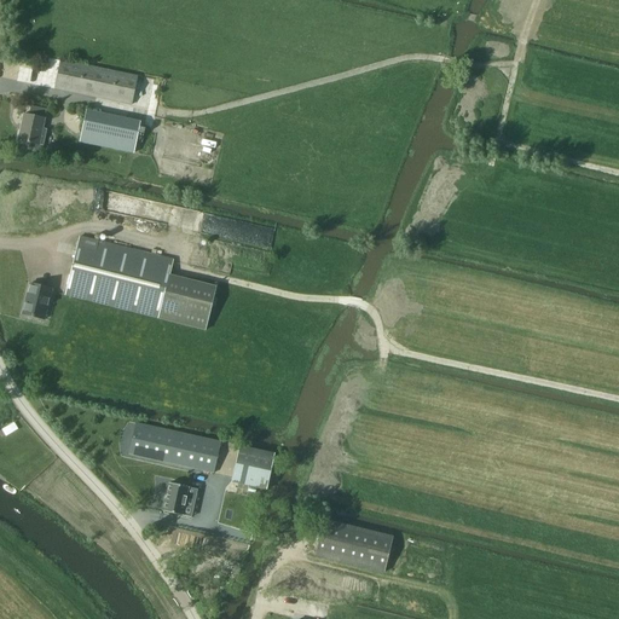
[(61,61),(53,91),(132,106),(138,76),(61,61)]
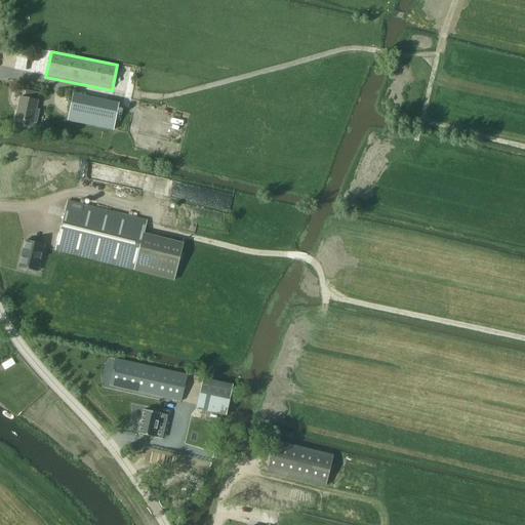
[(15,120),(26,122),(25,126),(36,128),(40,111),(36,110),(39,93),(26,90),(24,98),(19,97),(15,120)]
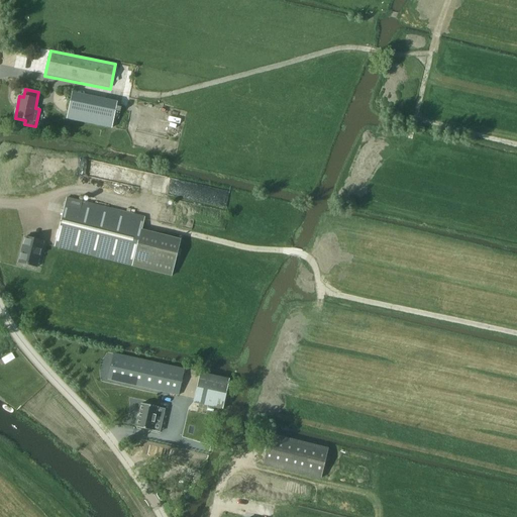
[(66,119),(111,129),(117,102),(72,93),(66,119)]
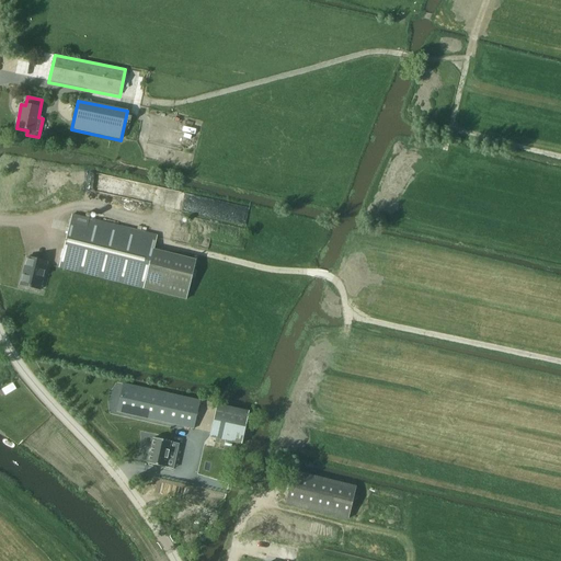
[(58,268),(144,290),(186,300),(194,268),(152,258),(158,236),(72,215),(58,268)]
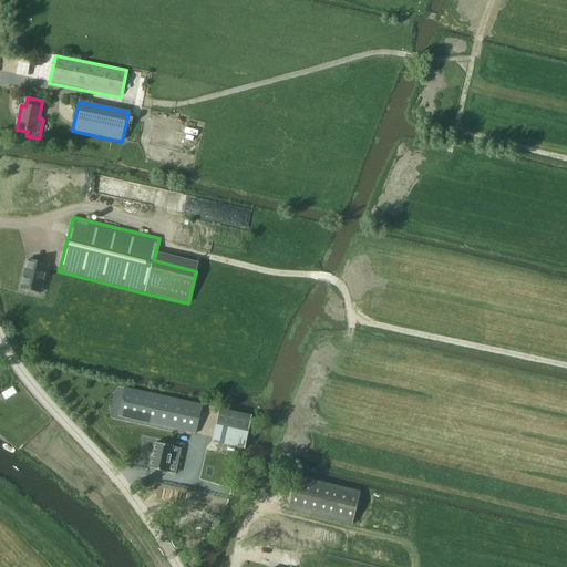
[(20,288),(41,294),(48,266),(27,260),(20,288)]
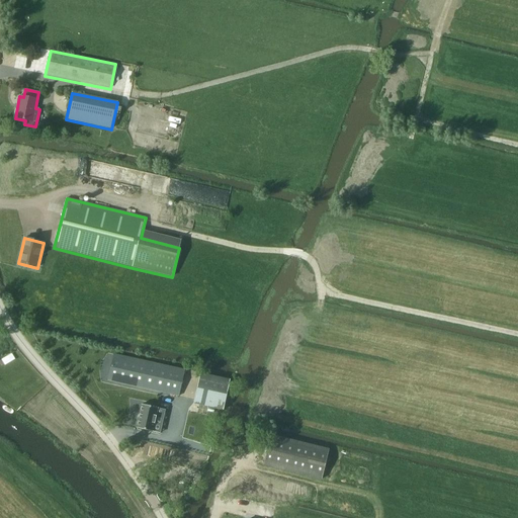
[(113,353),(112,356),(111,364),(107,381),(179,397),(184,368),(113,353)]
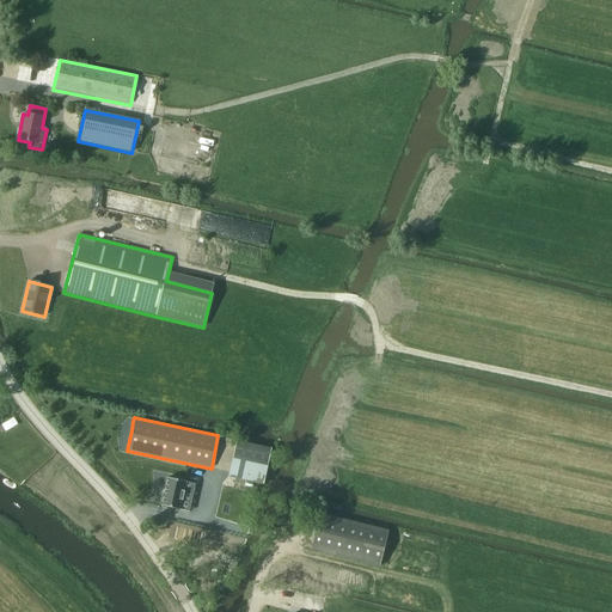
[(228,478),(264,485),(273,448),(237,441),(228,478)]
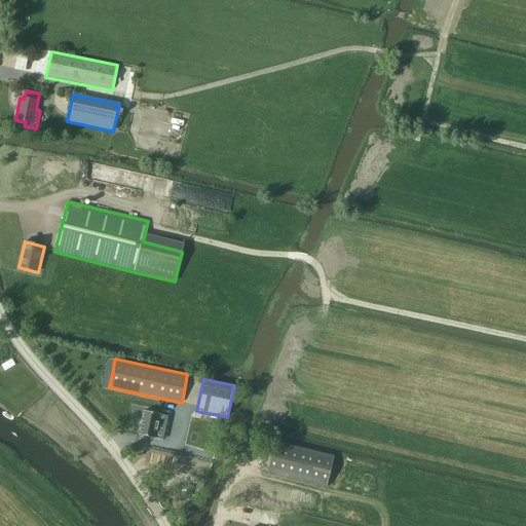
[(139,435),(154,439),(155,439),(155,438),(160,415),(160,414),(144,411),(144,412),(139,435)]
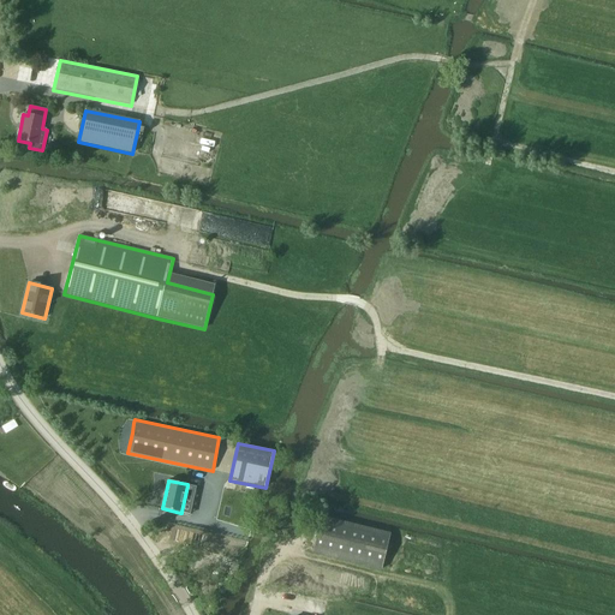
[(321,517),(312,553),(381,569),(390,533),(321,517)]
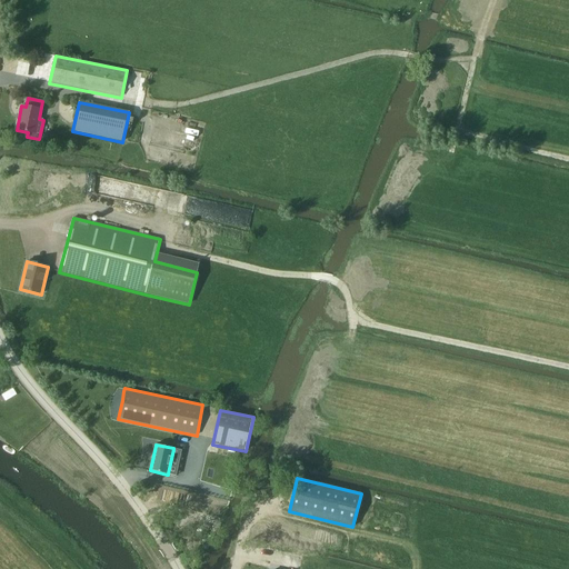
[(200,501),(177,495),(153,488),(150,501),(197,513),(200,501)]
